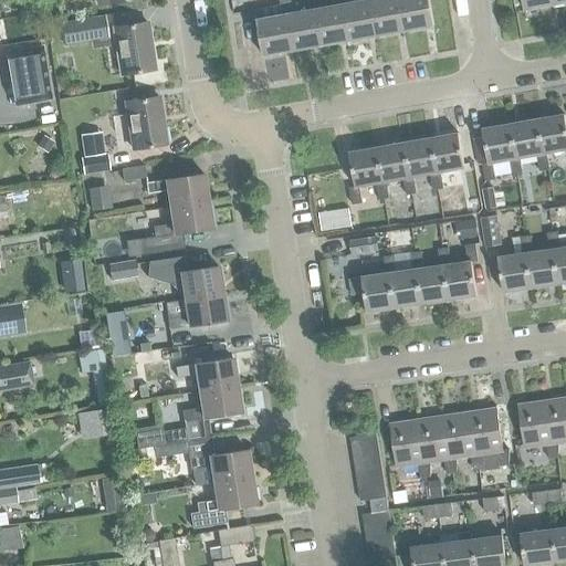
[(279,0),(282,17),(257,21),(263,58),(292,52),(285,17),(293,14),(290,0),(279,0)]
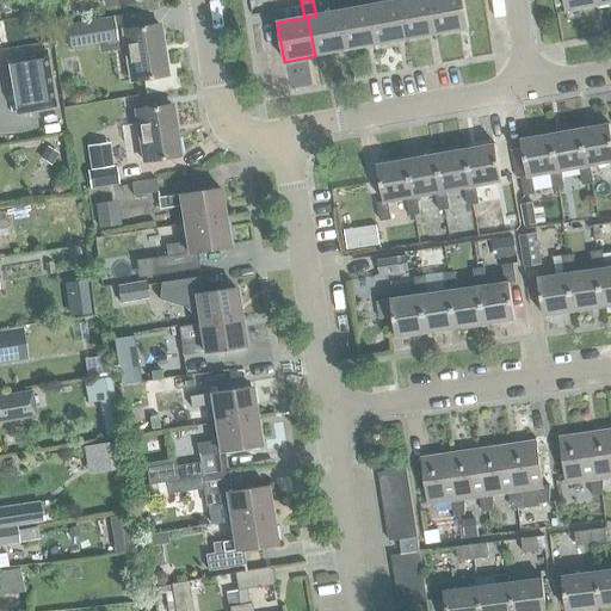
[(345,0),(332,0),(334,13),(316,16),(308,18),(315,56),(345,50),(339,12),(347,11),(345,0)]
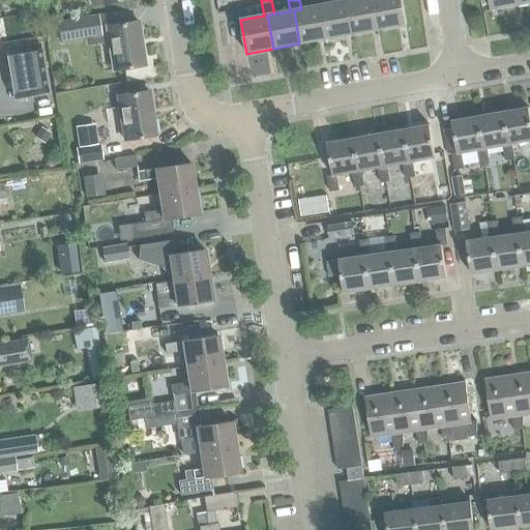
[(327,4),(326,0),(315,0),(317,6),(301,9),(294,10),(299,43),(326,39),(320,6),(327,4)]
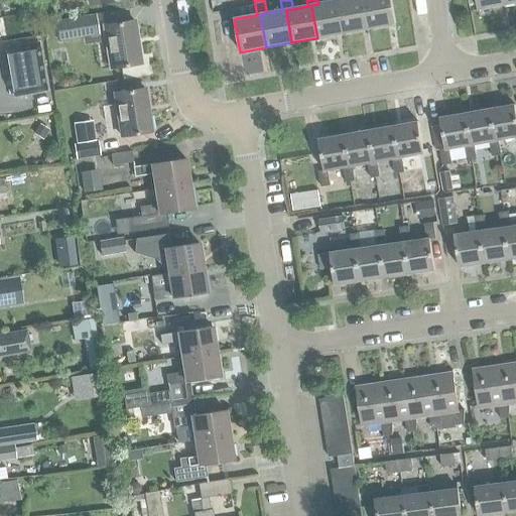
[(344,0),(334,0),(335,2),(318,4),(311,6),(317,38),(343,33),(338,1),(344,0)]
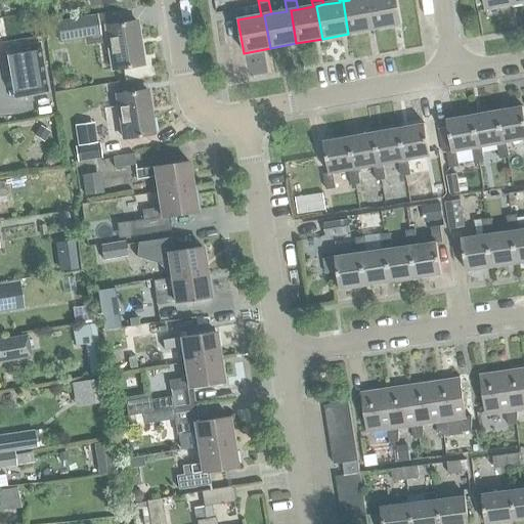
[(349,0),(343,1),(348,34),(375,30),(368,0),(349,0)]
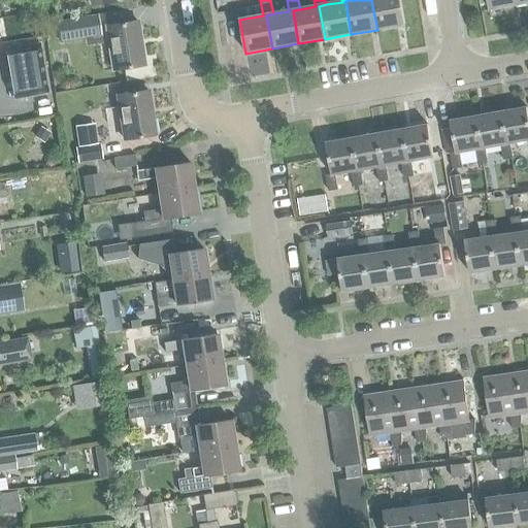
[(404,25),(399,0),(371,0),(377,30),(404,25)]
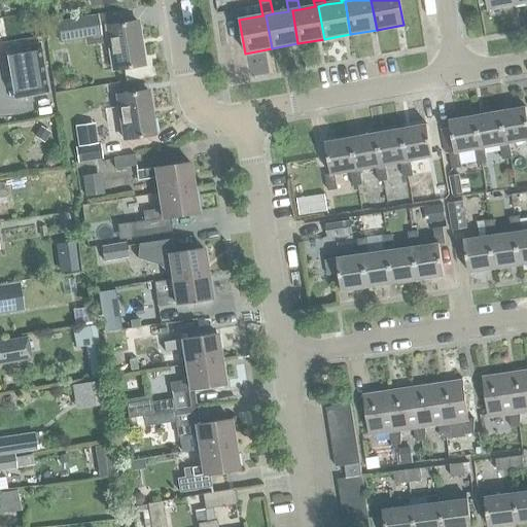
[(487,0),(489,10),(511,6),(515,5),(514,0),(487,0)]
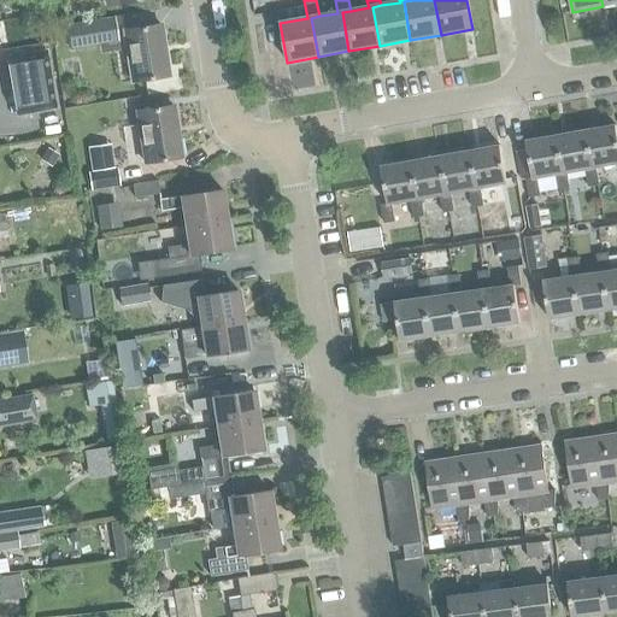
[(112,19),(65,28),(70,51),(99,46),(98,39),(115,36),(112,19)]
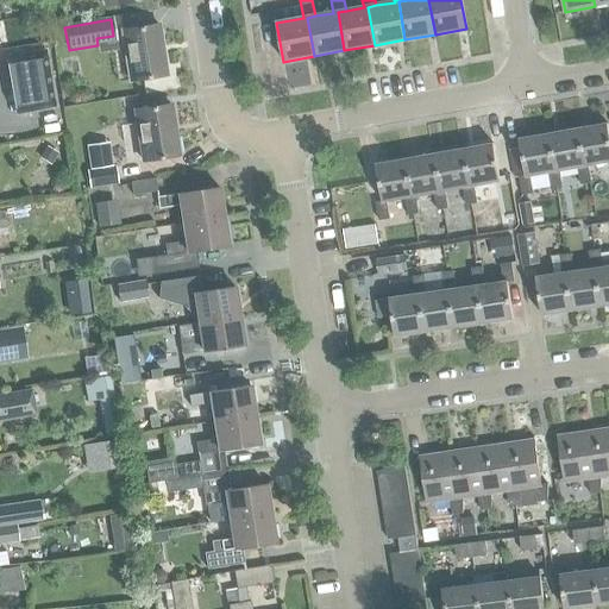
[(164,76),(157,26),(123,31),(131,81),(164,76)]
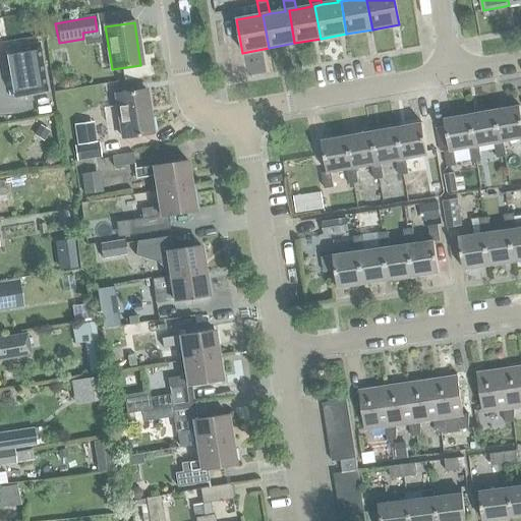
[(14,98),(48,92),(40,44),(6,49),(14,98)]
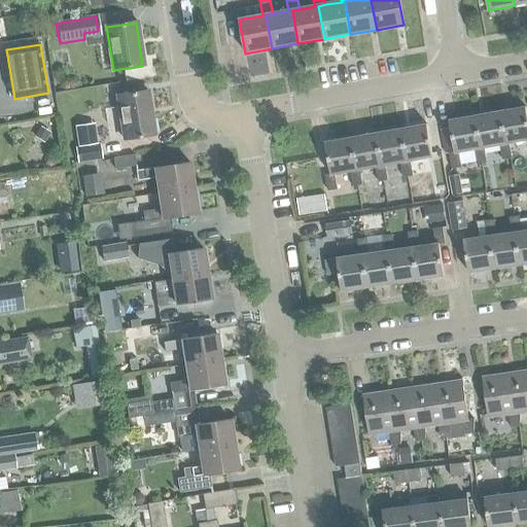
[(116,95),(123,139),(153,135),(147,91),(116,95)]
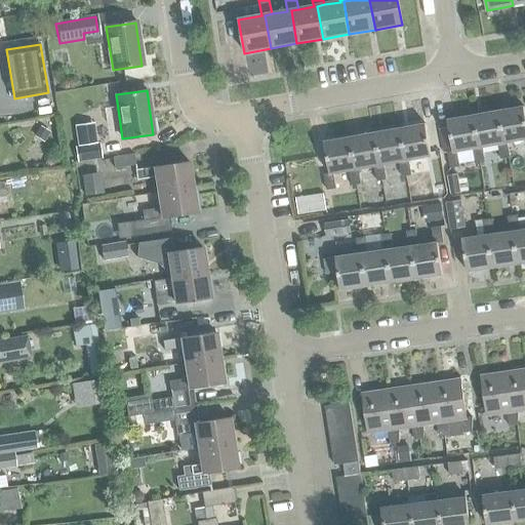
[(500,160),(510,158),(508,144),(524,140),(524,116),(523,107),(497,112),(503,145),(497,146),(500,160)]
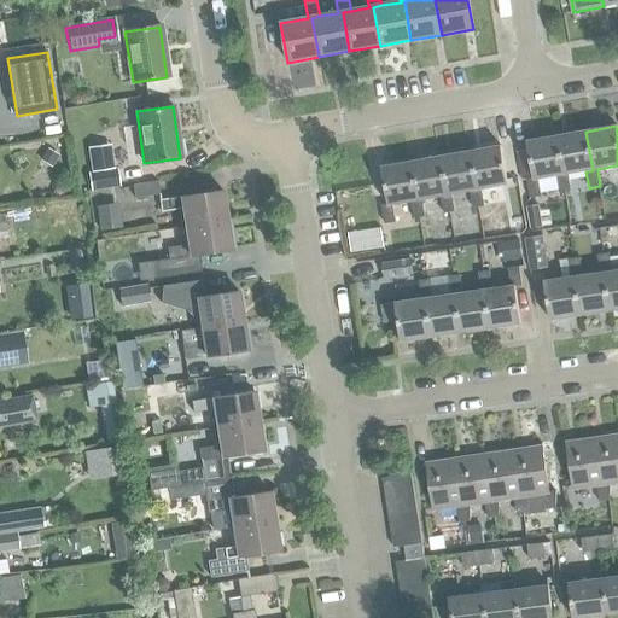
[(557,176),(559,193),(571,192),(567,174),(586,172),(593,170),(586,132),(555,136),(563,175),(557,176)]
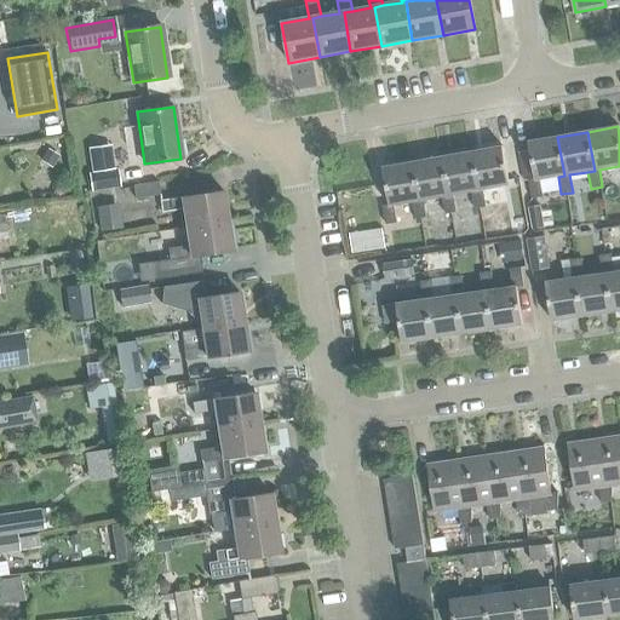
[(534,181),(528,182),(530,200),(543,197),(541,193),(551,190),(549,178),(558,177),(564,176),(557,137),(528,143),(534,181)]
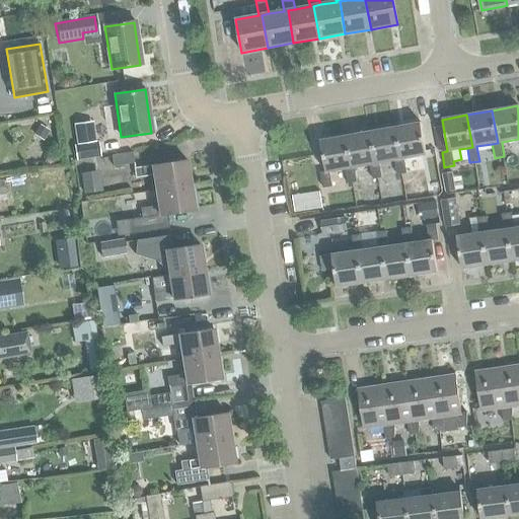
[(98,142),(92,143),(89,122),(74,125),(79,160),(100,157),(98,142)]
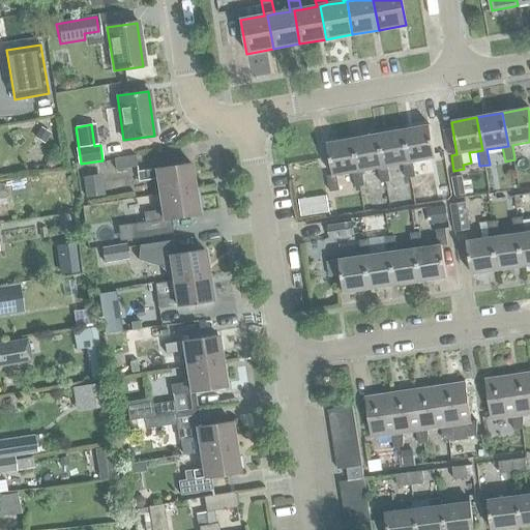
[(406,179),(415,177),(413,163),(435,158),(429,125),(403,130),(409,164),(403,165),(406,179)]
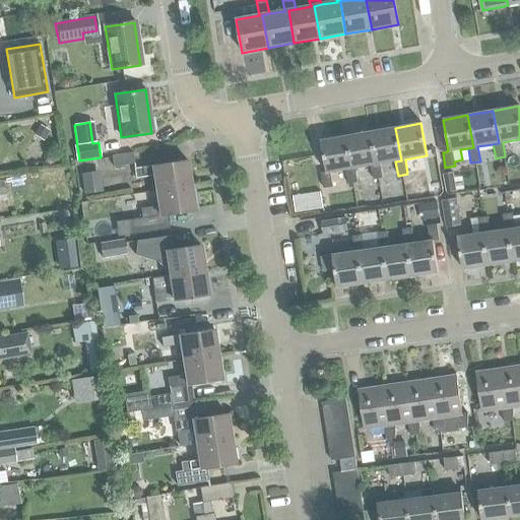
[(40,126),(34,135),(44,141),(50,131),(40,126)]
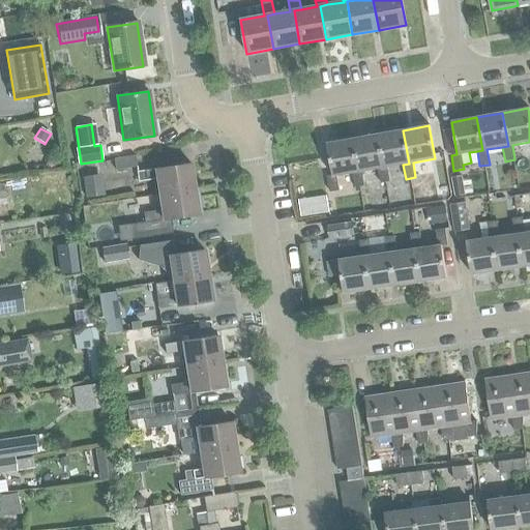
[(380,183),(389,181),(387,167),(403,165),(409,164),(403,130),(377,135),(383,168),(377,169),(380,183)]
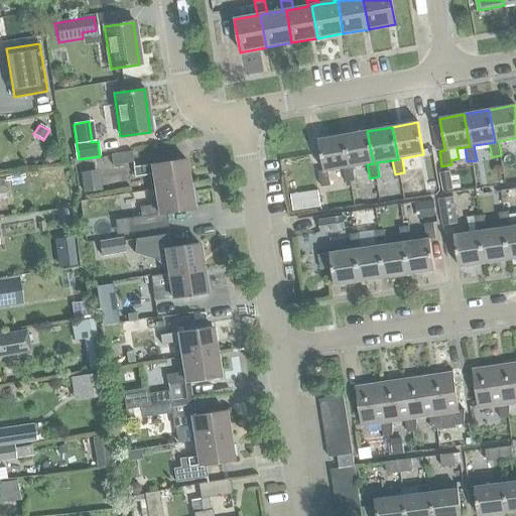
[(345,182),(355,181),(352,167),(367,164),(373,163),(367,131),(343,135),(348,167),(343,168),(345,182)]
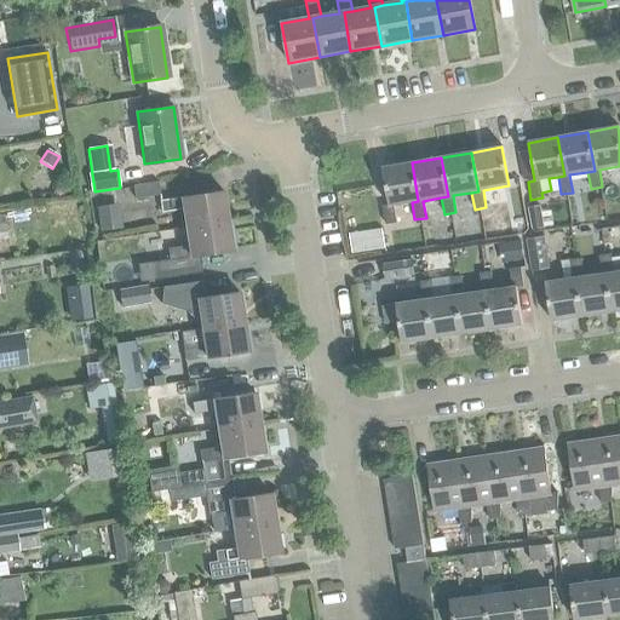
[(412,202),(418,201),(412,162),(380,168),(388,206),(382,207),(385,225),(396,223),(392,206),(412,202)]
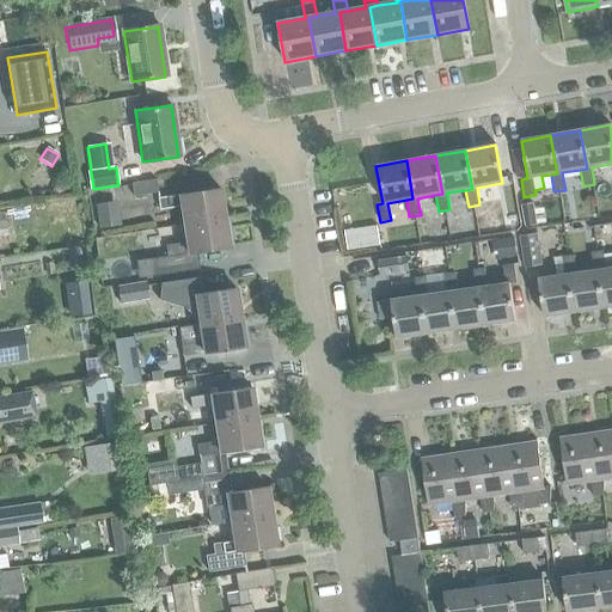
[(132,185),(134,196),(159,193),(157,181),(132,185)]
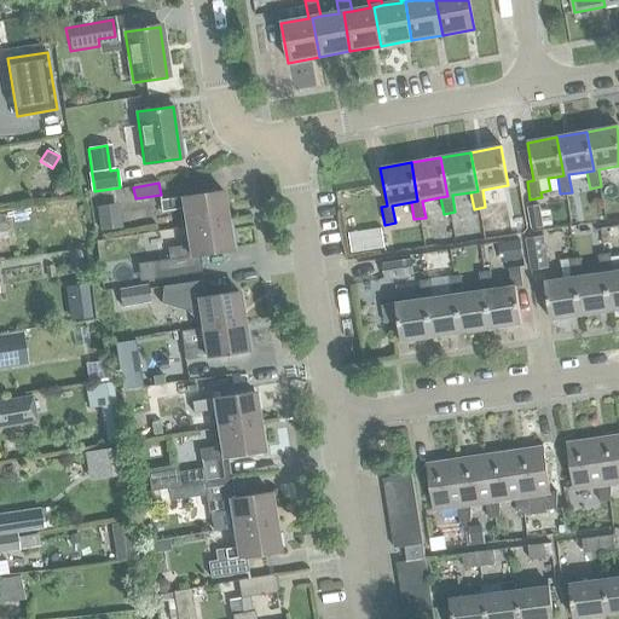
[(223,191),(161,201),(162,212),(183,209),(185,229),(227,223),(223,191)]
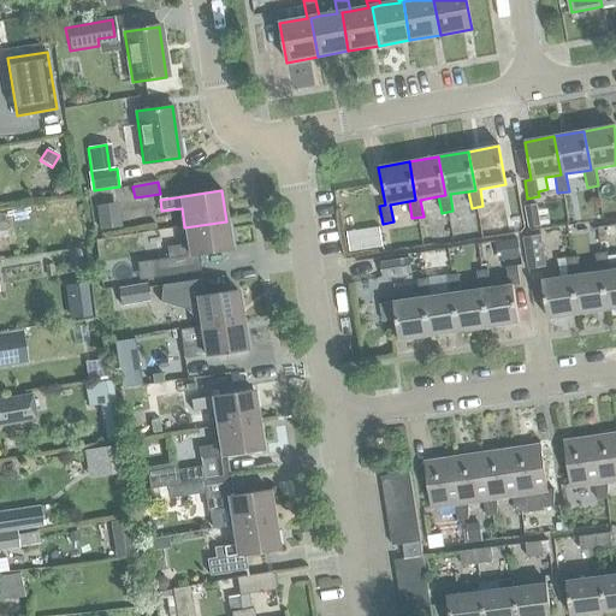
[(99,203),(102,227),(123,225),(118,200),(99,203)]
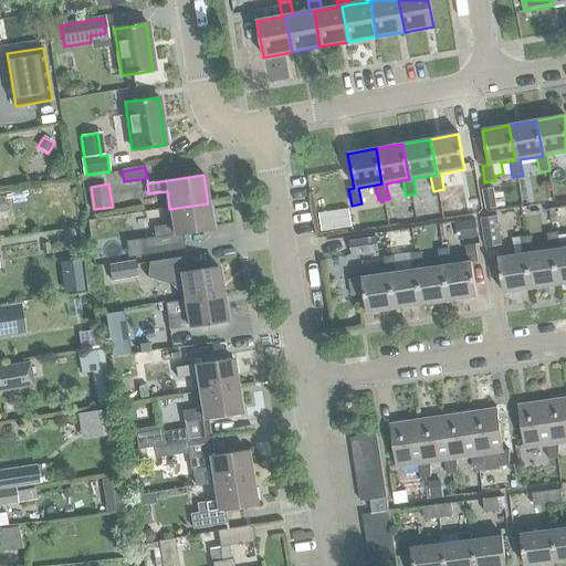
[(155,237),(142,239),(144,254),(185,249),(182,233),(211,229),(208,203),(169,209),(171,226),(154,228),(155,237)]
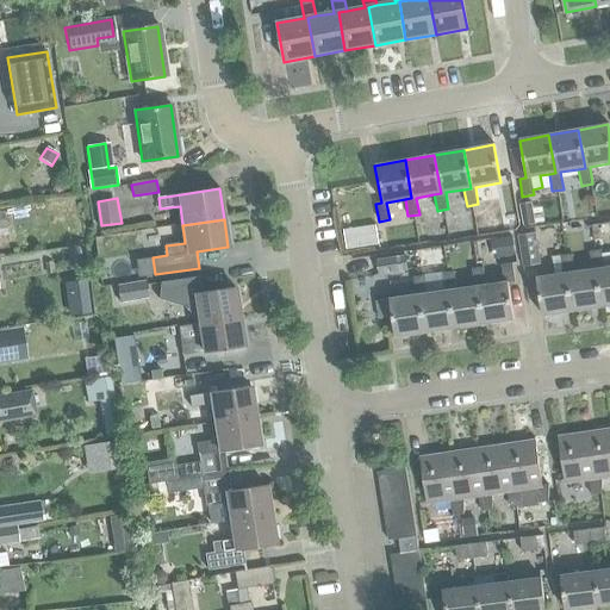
[(348,248),(380,242),(377,224),(344,229),(348,248)]
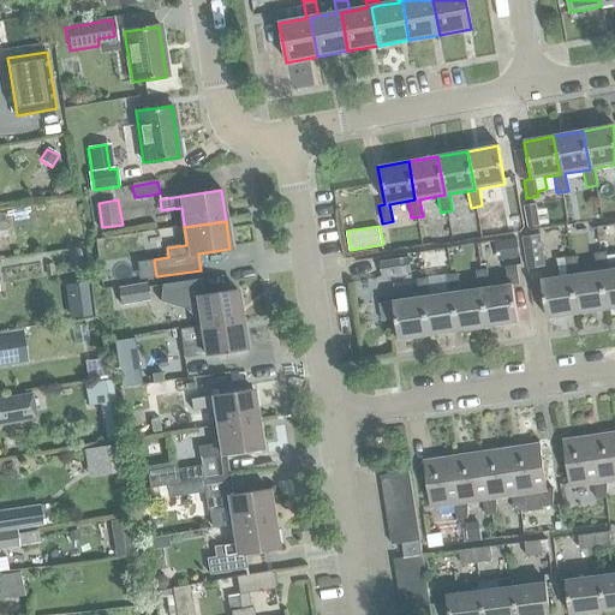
[(541,236),(523,238),(527,270),(545,267),(541,236)]
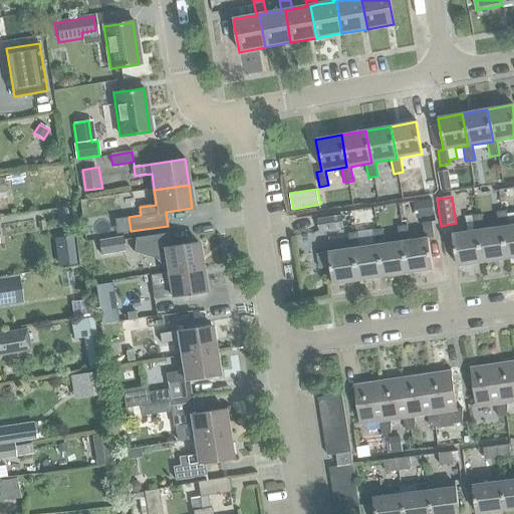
[(499,227),(483,230),(477,231),(482,263),(507,259),(502,227),(508,226),(506,211),(497,212),(499,227)]
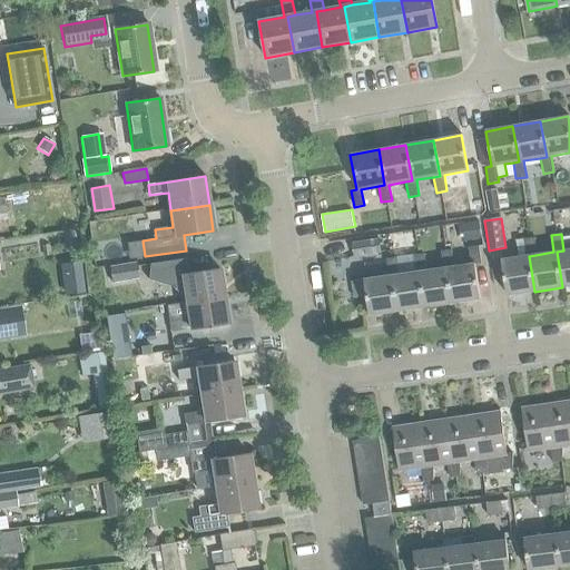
[(534,292),(529,256),(536,255),(533,238),(523,239),(517,241),(519,257),(501,259),(507,295),(534,292)]
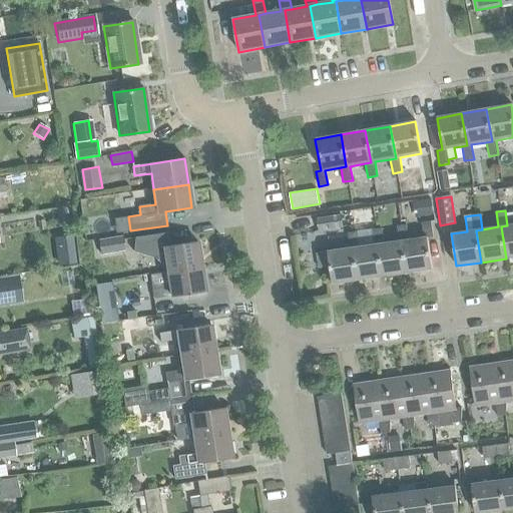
[(341,215),(316,218),(318,231),(343,228),(341,215)]
